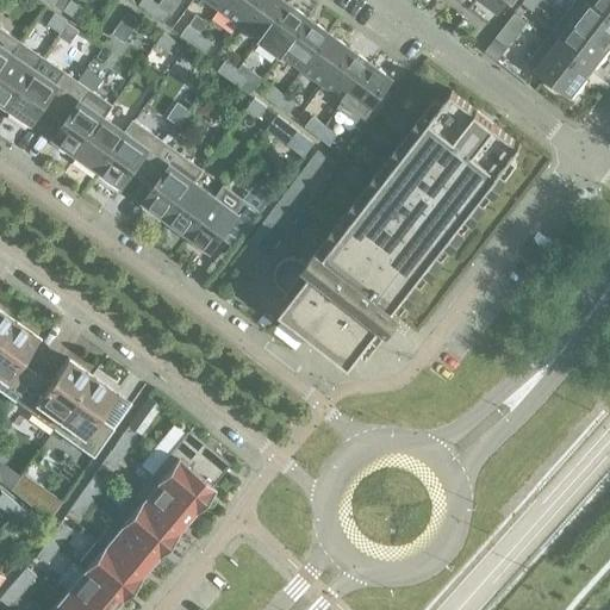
[(83,7),(73,0),(70,0),(64,10),(76,18),(83,7)]
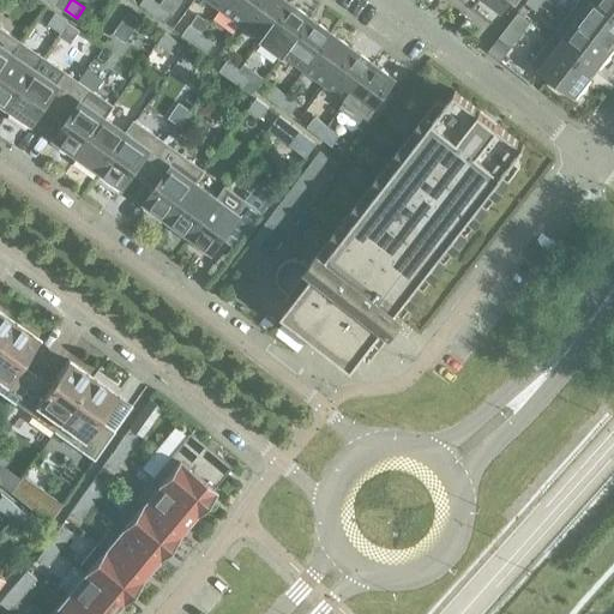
[(152,13),(160,2),(155,0),(142,0),(139,5),(152,13)]
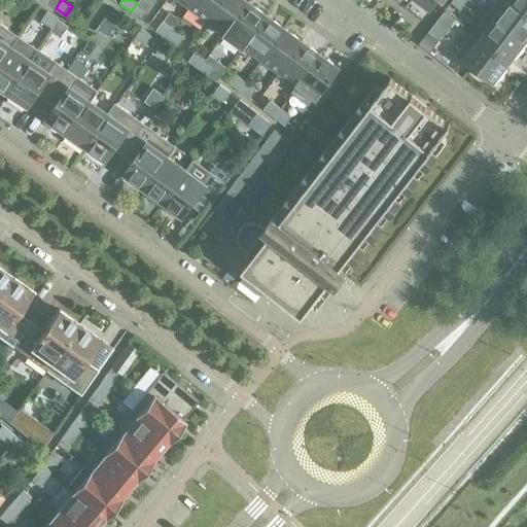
[(192,0),(189,6),(207,19),(220,0),(192,0)]
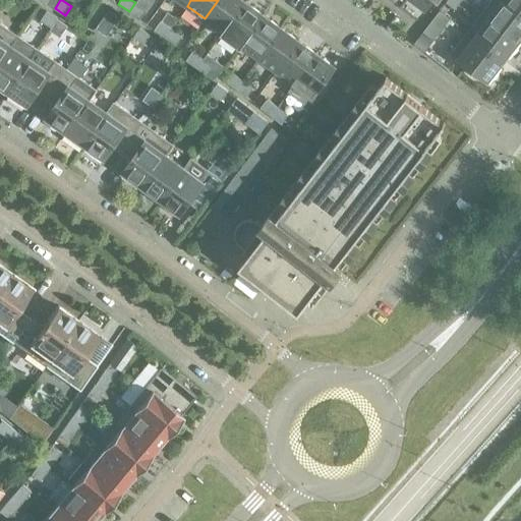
[(243,0),(218,0),(205,18),(223,32),(245,1),(243,0)]
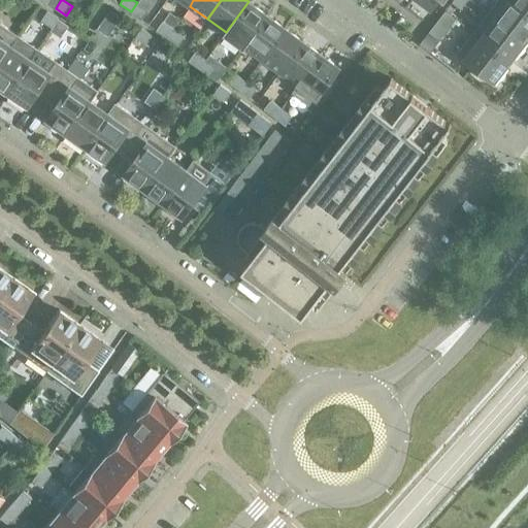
[(461,8),(467,0),(453,0),(453,2),(461,8)]
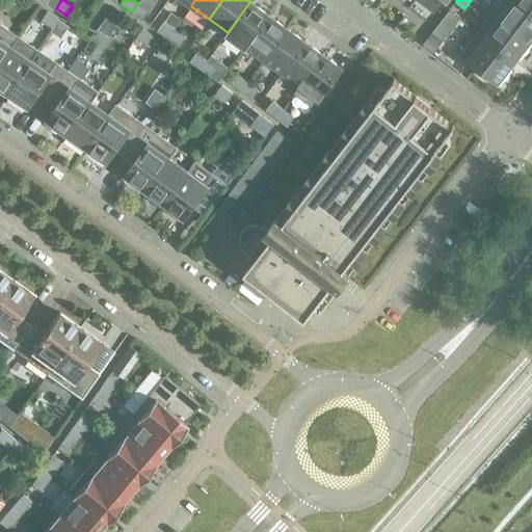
[(531,12),(515,0),(501,0),(491,14),(531,44),(531,43),(531,12)]
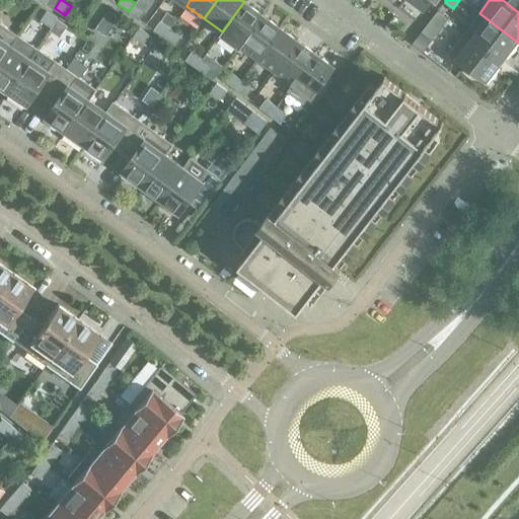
[(518,0),(503,0),(518,12),(518,0)]
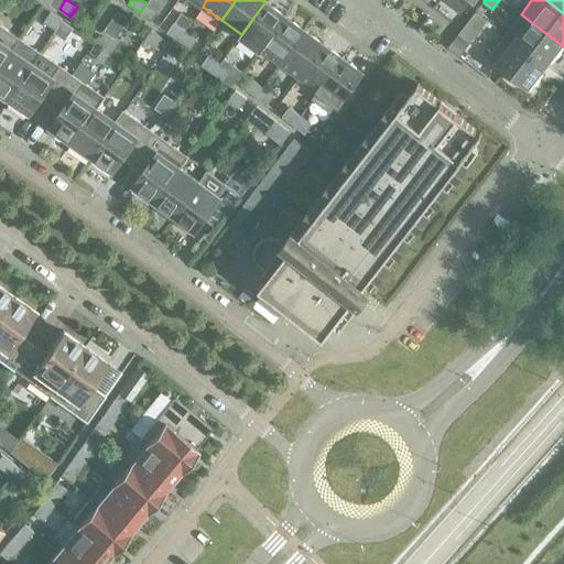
[(260,49),(284,15),(266,1),(241,34),(260,49)]
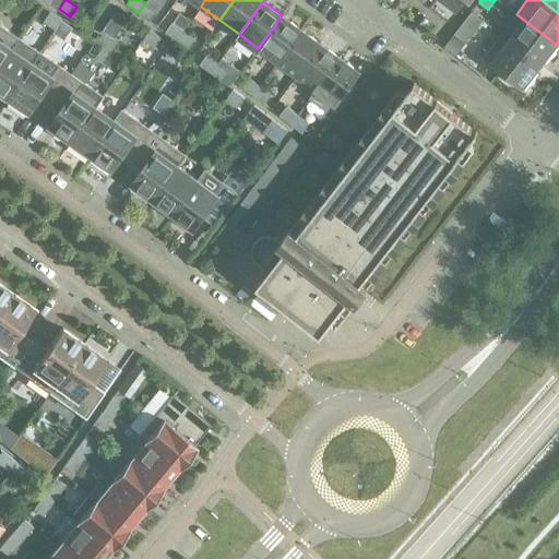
[(156,11),(145,2),(139,12),(150,21),(156,11)]
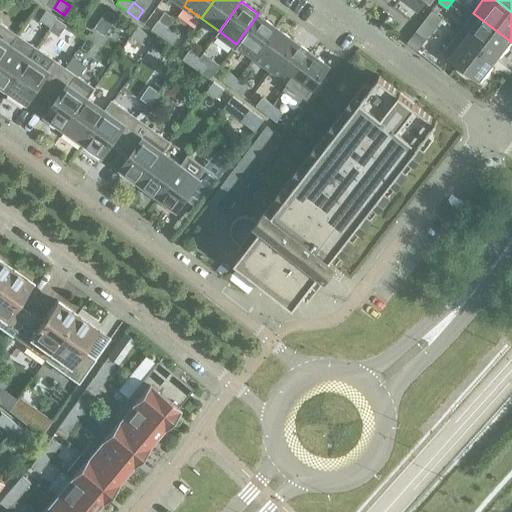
[(56,17),(46,10),(40,19),(50,26),(56,17)]
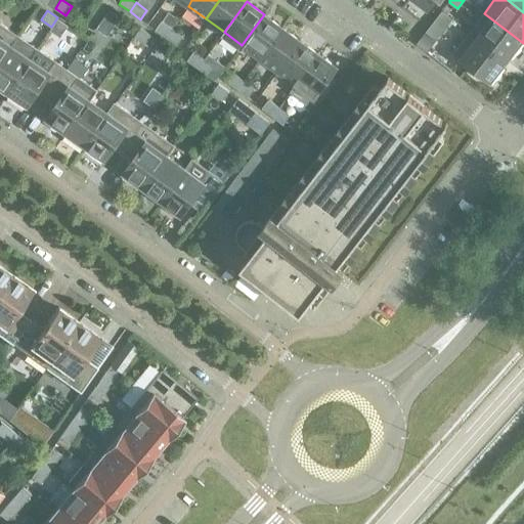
[(441,11),(426,32),(436,39),(451,18),(441,11)]
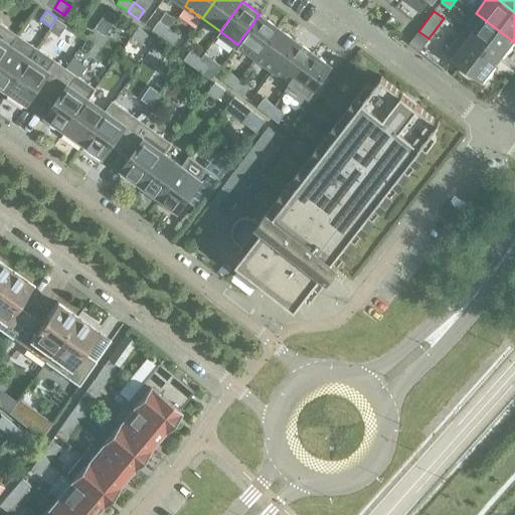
[(514,42),(476,13),(461,31),(497,59),(501,54),(504,56),(514,42)]
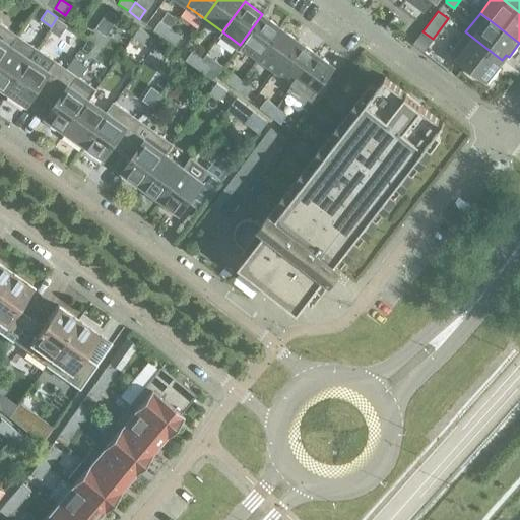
[(262,14),(240,45),(258,58),(280,27),(262,14)]
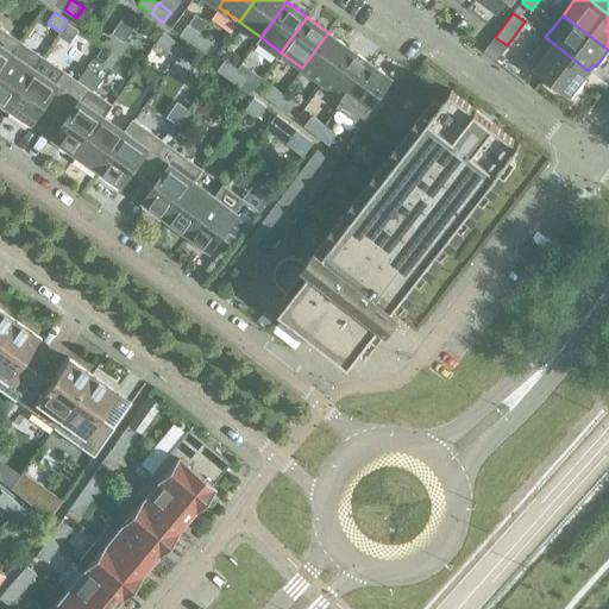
[(193,43),(200,32),(188,24),(180,33),(193,43)]
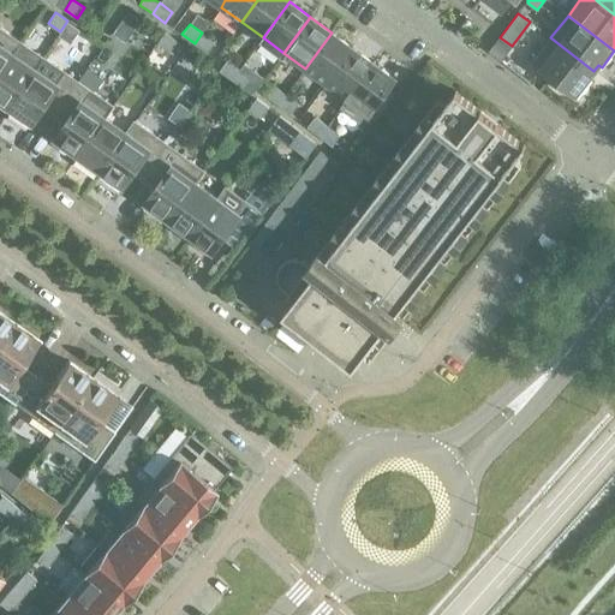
[(0,72),(21,42),(0,27),(0,72)]
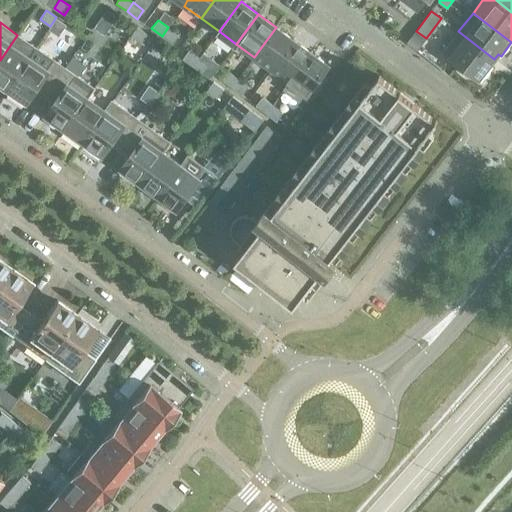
[(148,34),(137,27),(131,35),(141,43),(148,34)]
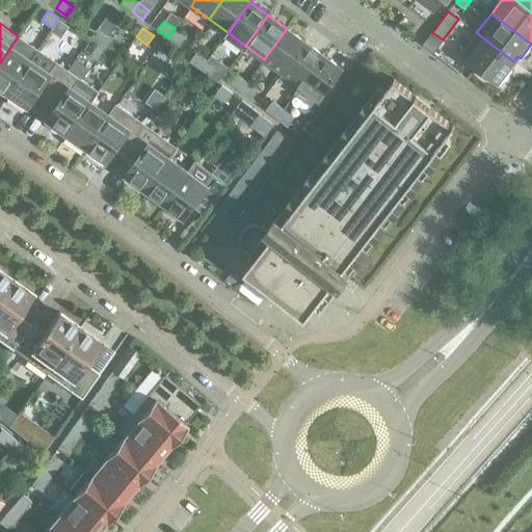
[(186,36),(175,28),(168,37),(179,45),(186,36)]
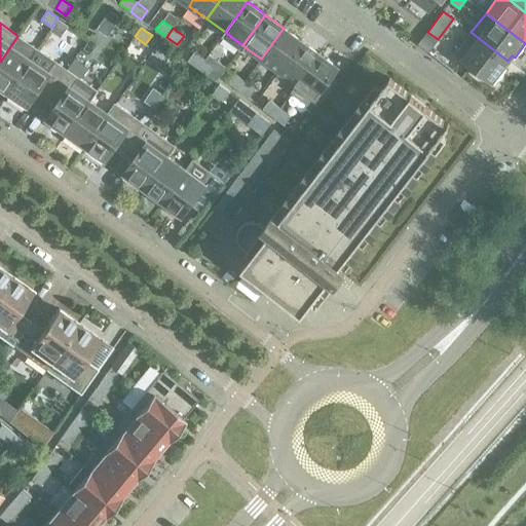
[(284,28),(261,59),(278,71),(301,40),(284,28)]
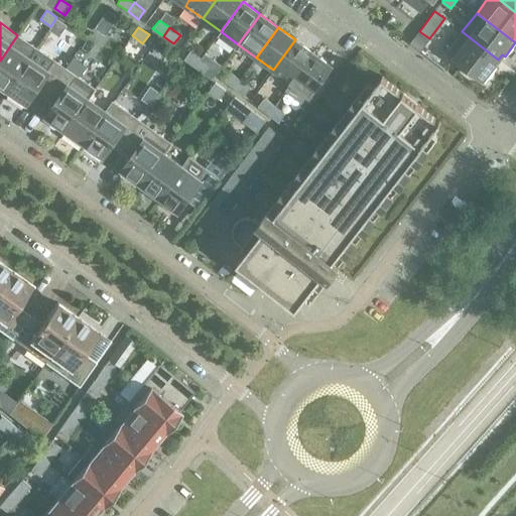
[(498,59),(462,31),(446,51),(463,63),(460,67),(472,77),(475,73),(486,82),(497,67),(495,65),(498,59)]
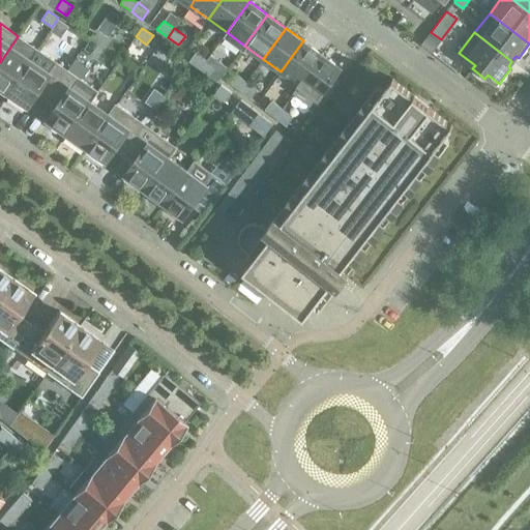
[(18,36),(0,62),(0,90),(6,95),(38,49),(18,36)]
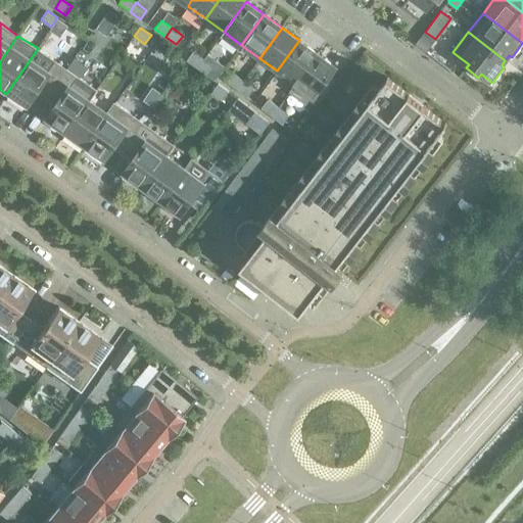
[(299,40),(277,70),(294,84),(289,91),(318,53),(299,40)]
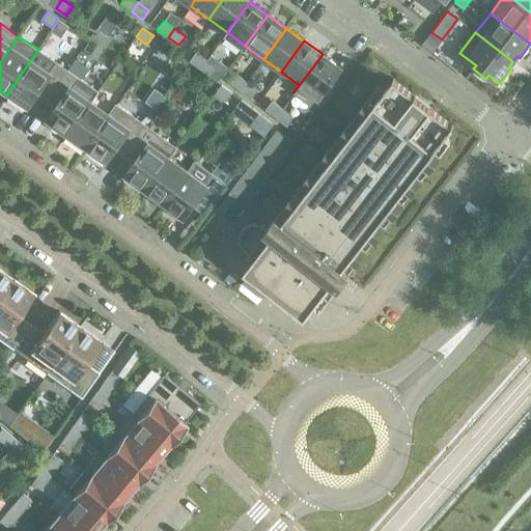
[(38,49),(6,95),(26,109),(40,88),(50,95),(67,70),(38,49)]
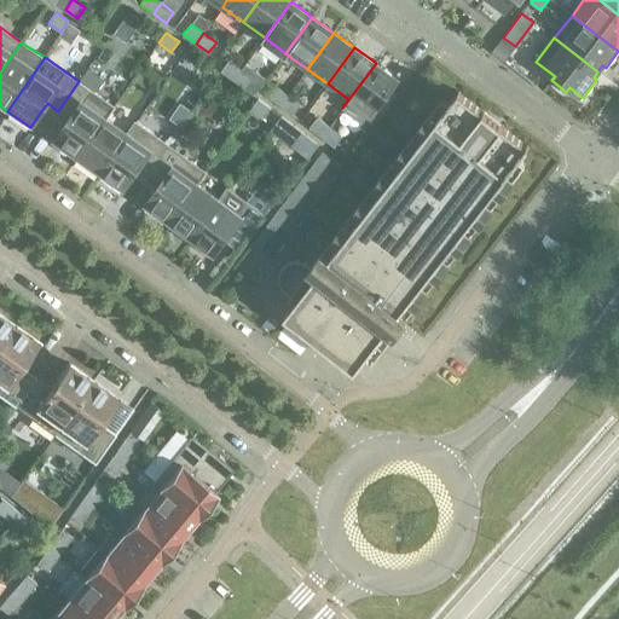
[(242,69),(229,61),(221,70),(233,80),(242,69)]
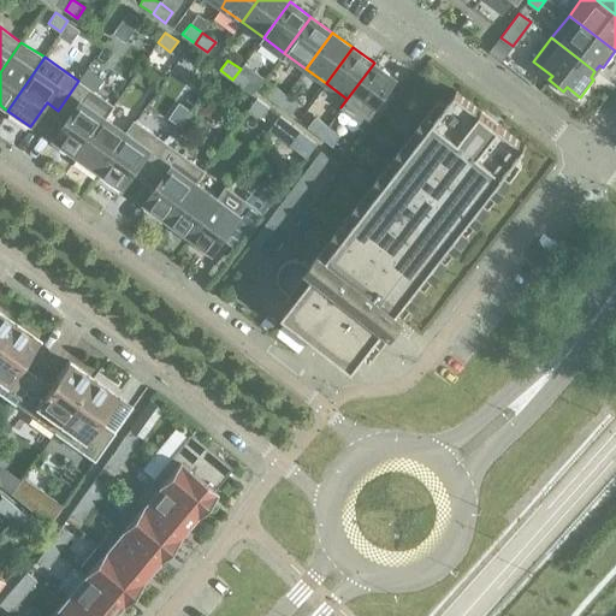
[(374,63),(341,107),(363,123),(373,108),(380,113),(392,96),(386,92),(396,78),(374,63)]
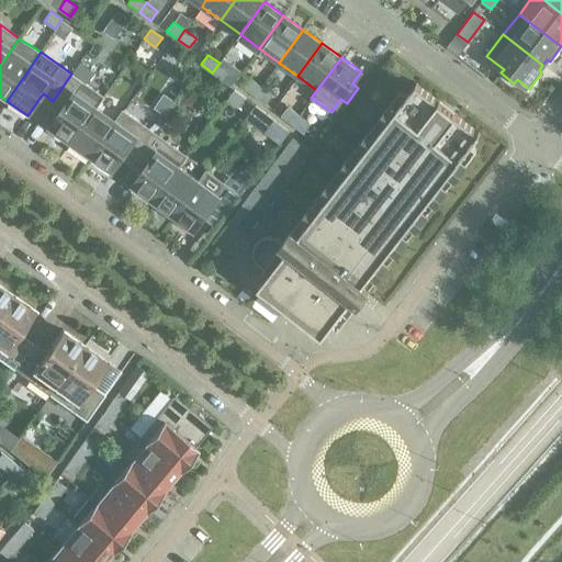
[(75,70),(90,80),(98,67),(81,58),(75,70)]
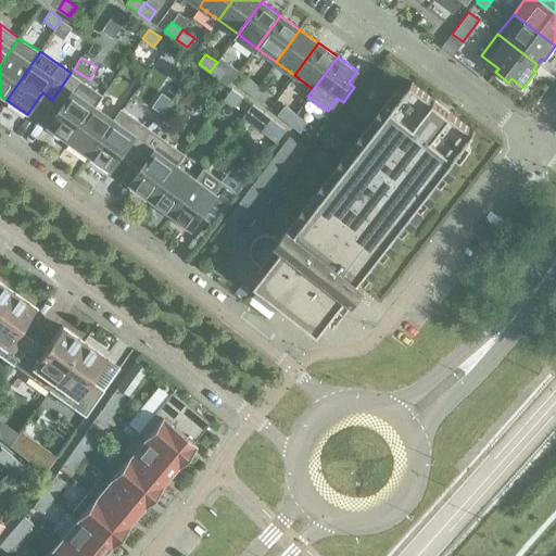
[(228,71),(217,62),(210,72),(222,80),(228,71)]
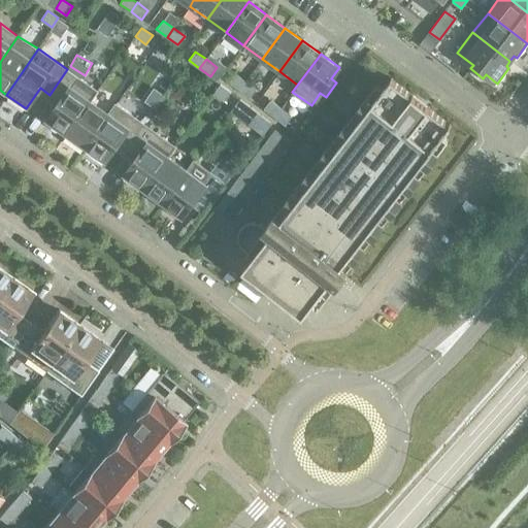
[(45,122),(65,135),(90,100),(97,91),(67,69),(50,95),(59,101),(45,122)]
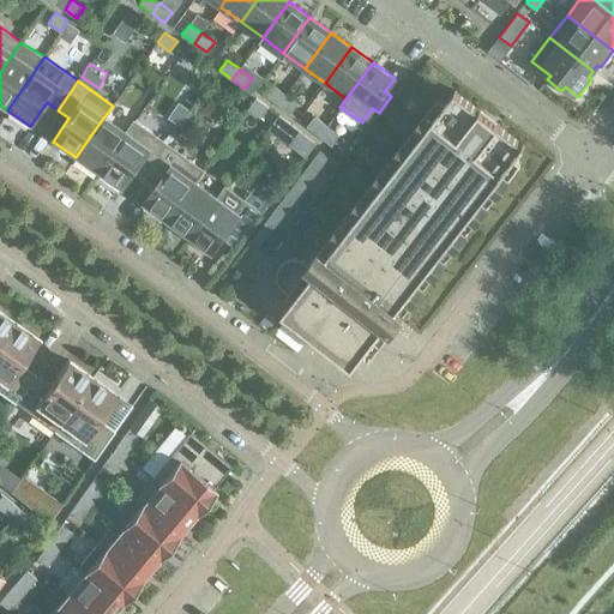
[(278,104),(286,94),(274,85),(266,95),(278,104)]
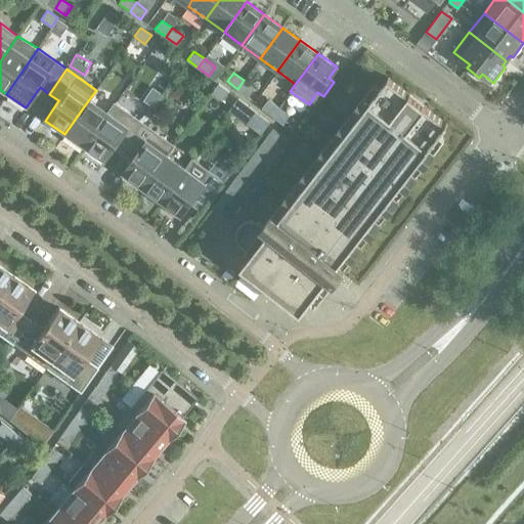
[(279,217),(273,212),(263,225),(259,221),(252,219),(246,220),(241,223),(236,229),(235,235),(237,242),(242,247),(250,254),(242,265),(301,312),(310,300),(315,305),(344,268),(339,263),(346,255),(351,259),(362,245),(357,241),(363,231),(369,235),(381,221),(375,217),(382,208),(388,212),(399,198),(393,193),(400,184),(405,189),(417,175),(411,170),(419,162),(424,166),(435,151),(429,147),(447,123),(446,122),(445,123),(389,79),(390,78),(388,77),(369,100),(364,96),(353,111),(358,115),(351,124),(346,119),(335,133),(341,138),(334,147),(328,142),(316,157),(322,161),(315,170),(309,166),(299,180),(304,184),(297,193),(292,189),(280,204),(287,208),(279,217)]
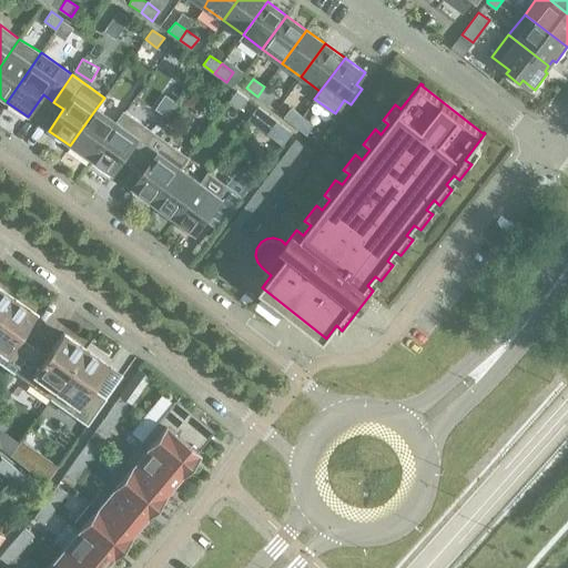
[(276,95),(264,87),(257,97),(269,105),(276,95)]
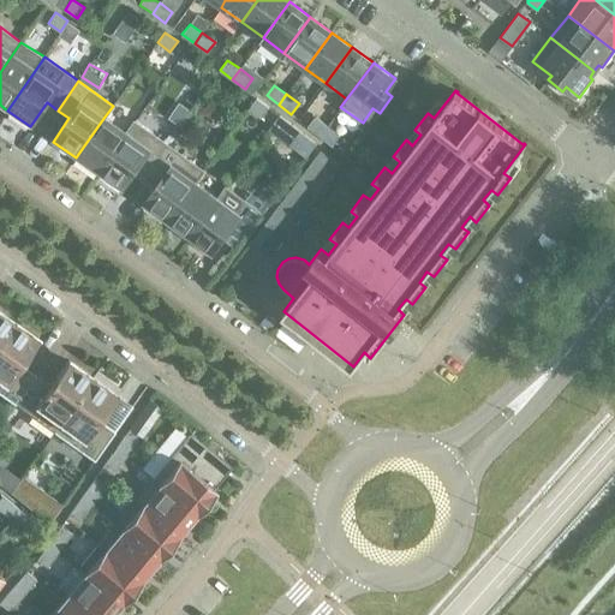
[(269,107),(257,97),(249,108),(262,117),(269,107)]
